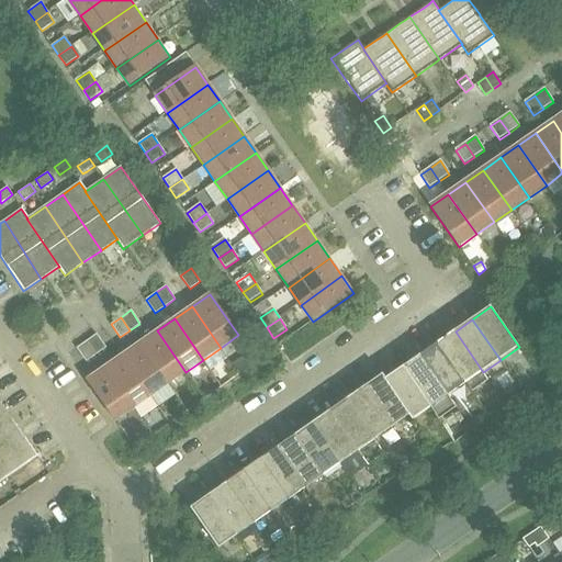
[(157,330),(139,343),(168,384),(186,372),(157,330)]
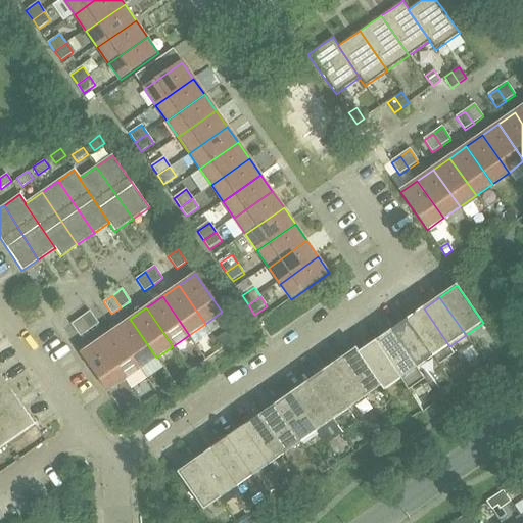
[(408,320),(433,358),(449,346),(424,308),(408,320)]
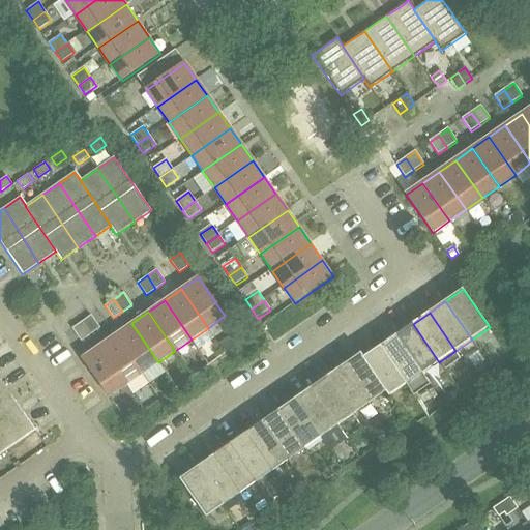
[(81,322),(90,334),(99,328),(90,315),(81,322)]
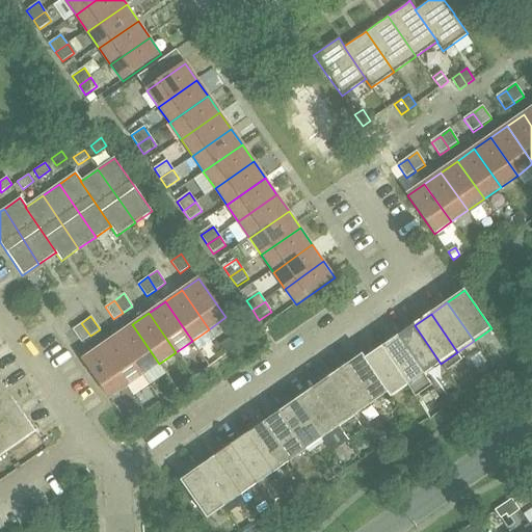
[(73,329),(81,342),(90,336),(81,323),(73,329)]
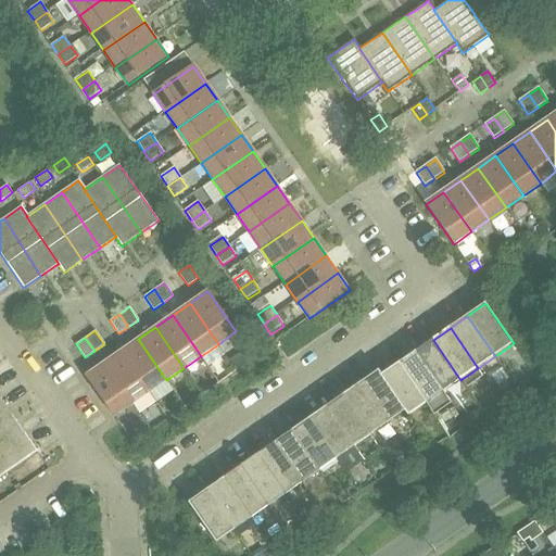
[(166,380),(138,339),(121,351),(149,392),(166,380)]
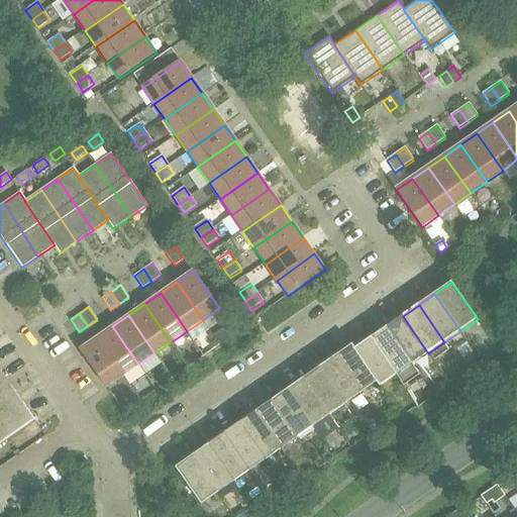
[(387,327),(413,365),(428,353),(403,316),(387,327)]
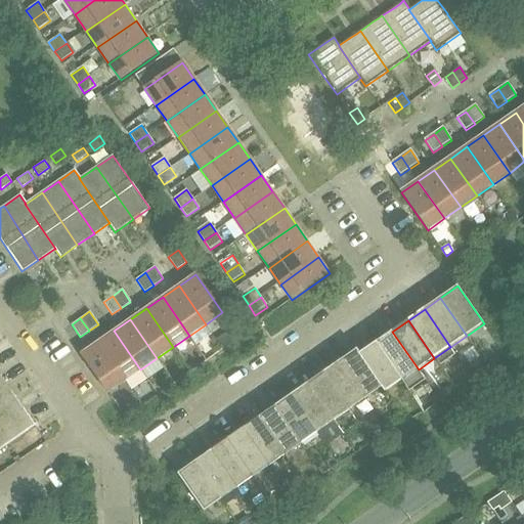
[(140,369),(114,331),(97,342),(124,381),(140,369)]
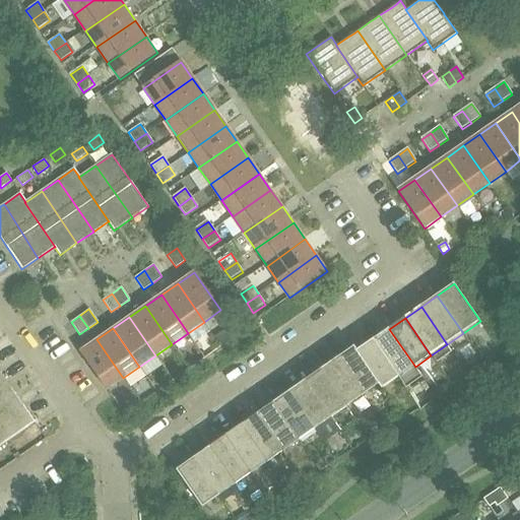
[(373,340),(399,378),(415,367),(389,329),(373,340)]
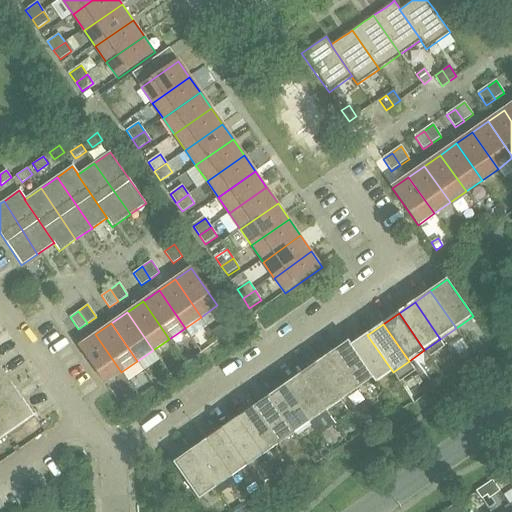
[(95,334),(78,346),(104,384),(121,372),(95,334)]
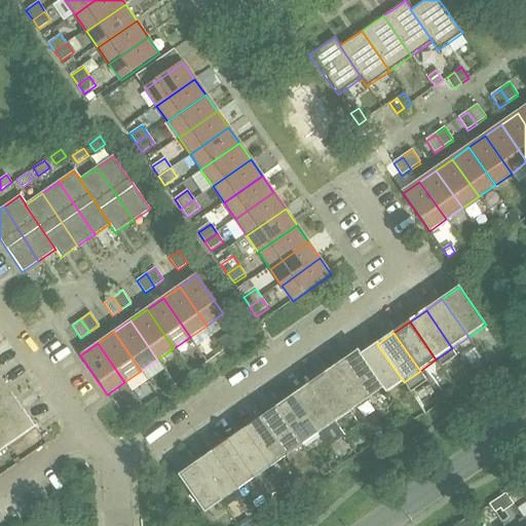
[(377,344),(362,354),(361,355),(387,393),(404,382),(377,344)]
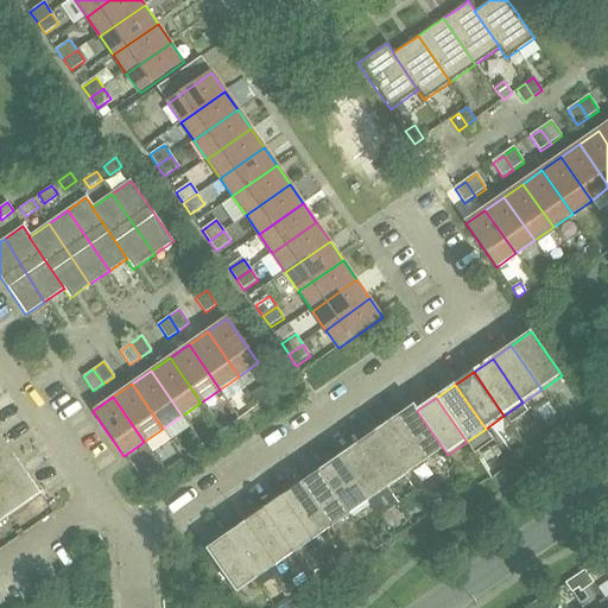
[(393,418),(425,463),(443,450),(447,455),(448,455),(417,411),(418,410),(415,405),(393,418)]
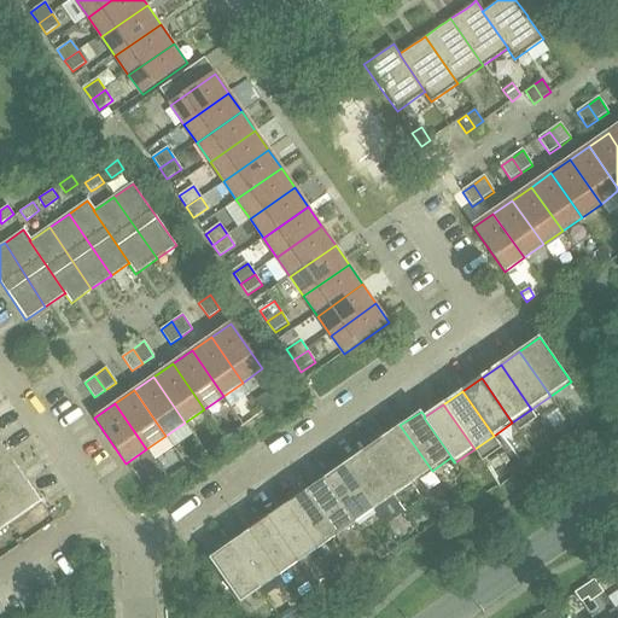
[(432,471),(400,425),(382,438),(413,484),(432,471)]
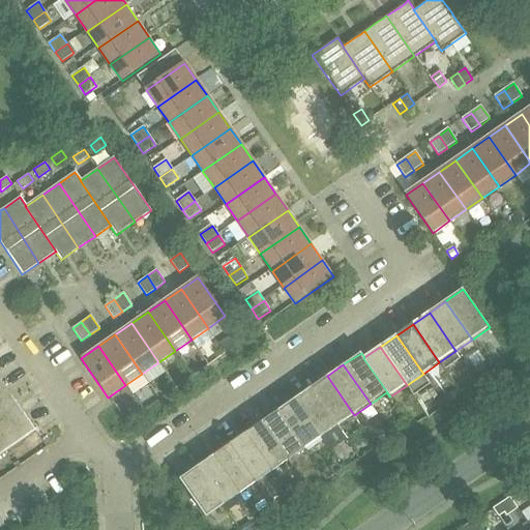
[(311,387),(337,427),(354,415),(327,376),(311,387)]
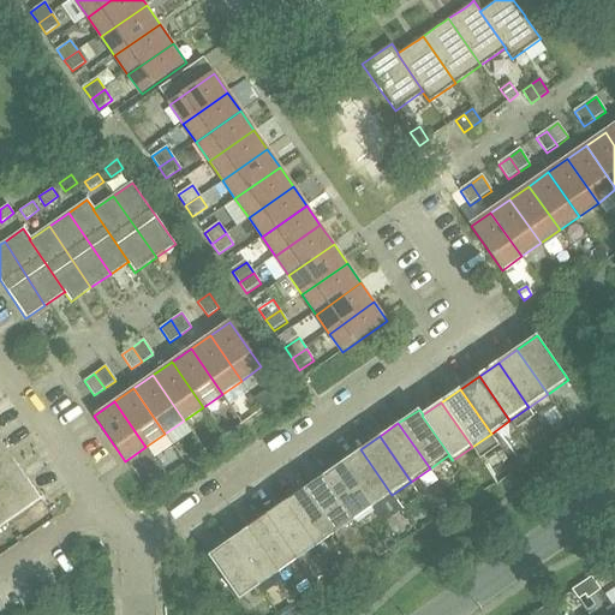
[(0,445),(0,471),(16,460),(4,443),(0,445)]
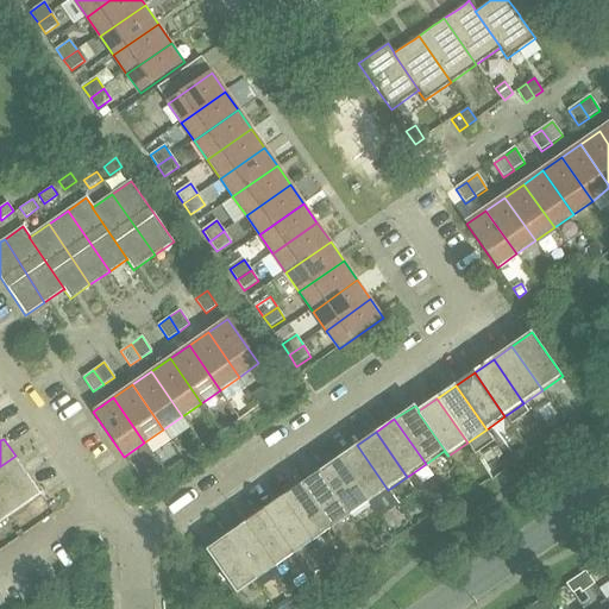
[(338,458),(369,503),(388,490),(357,445),(338,458)]
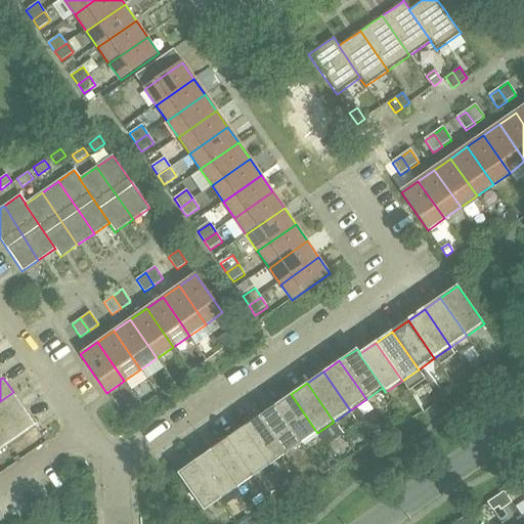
[(0,401),(0,426),(25,409),(13,392),(0,401)]
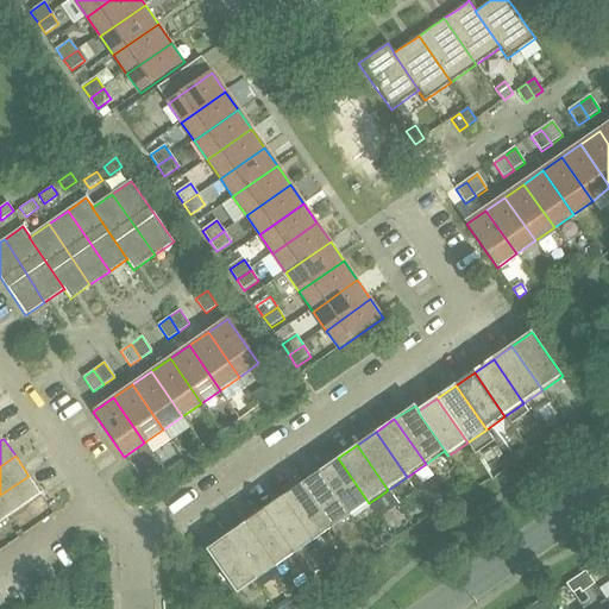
[(369,503),(338,458),(319,471),(350,516),(369,503)]
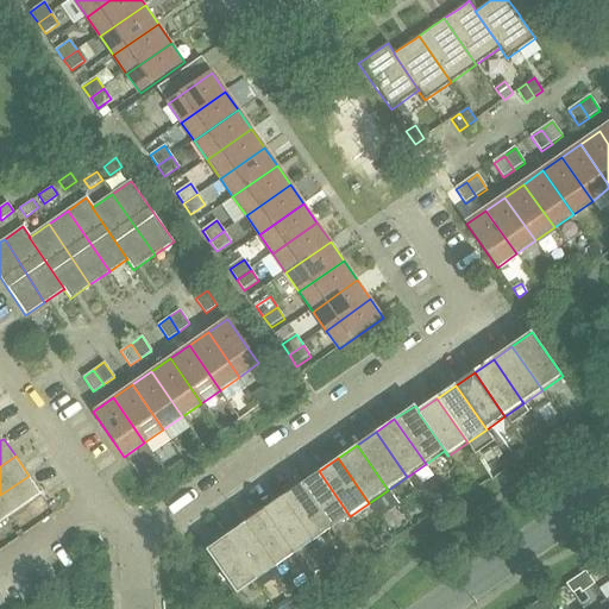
[(301,484),(332,529),(350,516),(319,471),(301,484)]
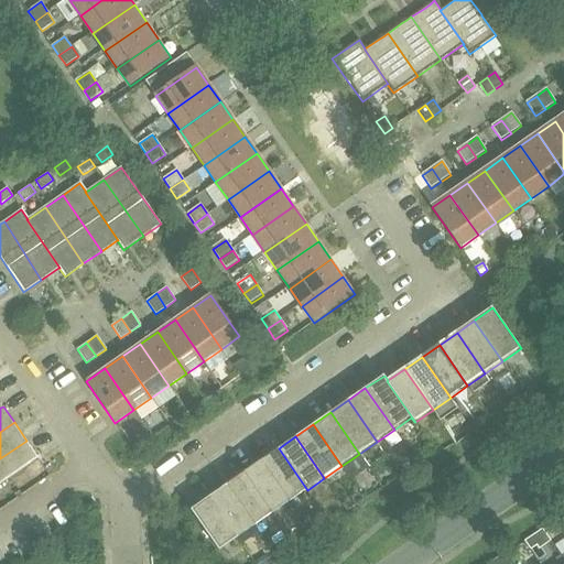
[(0,486),(40,458),(26,441),(0,458),(0,486)]
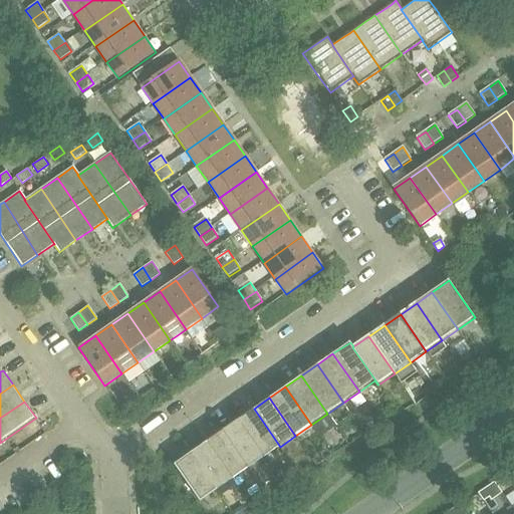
[(238,420),(264,458),(280,447),(254,409),(238,420)]
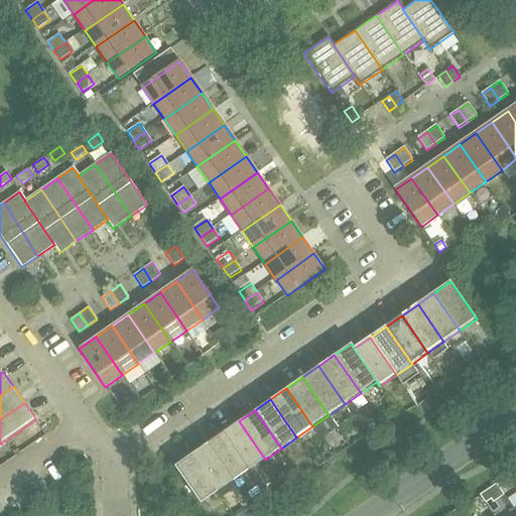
[(239,421),(223,432),(249,471),(265,460),(239,421)]
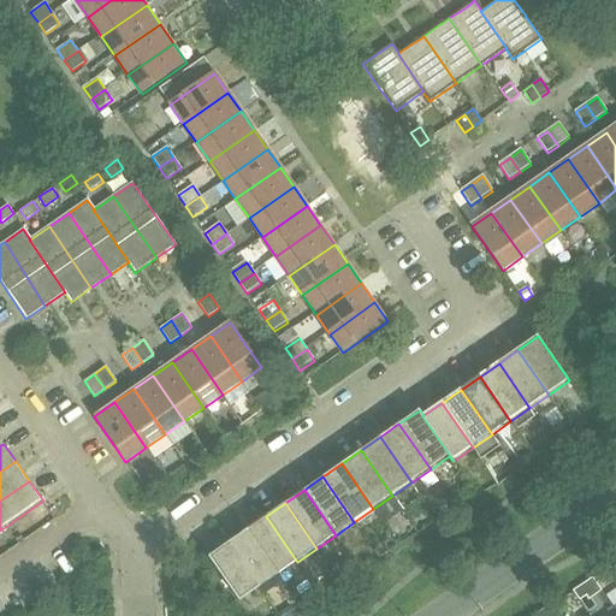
[(247,529),(278,575),(297,562),(266,516),(247,529)]
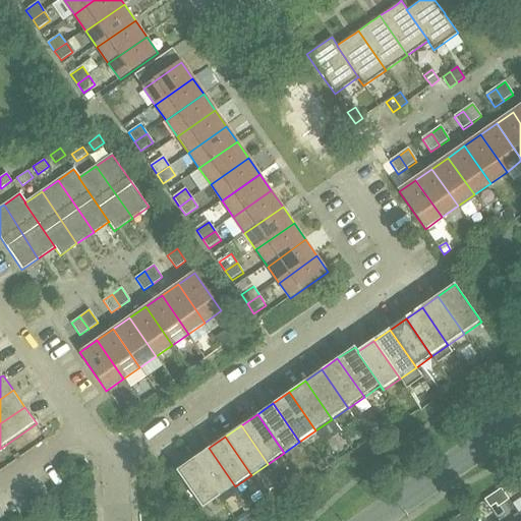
[(209,448),(192,459),(219,497),(235,486),(209,448)]
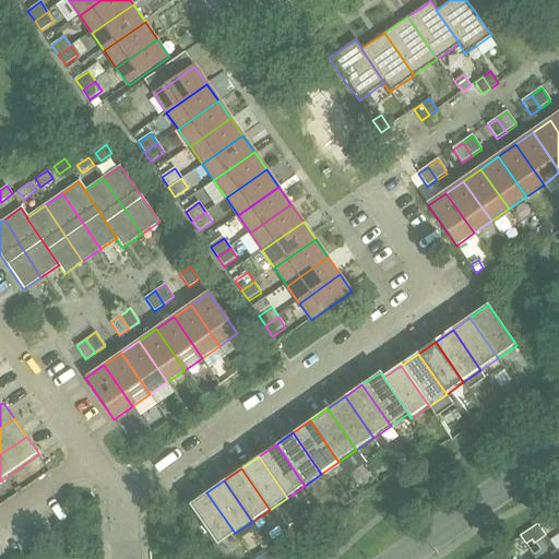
[(235,533),(206,492),(189,506),(217,546),(235,533)]
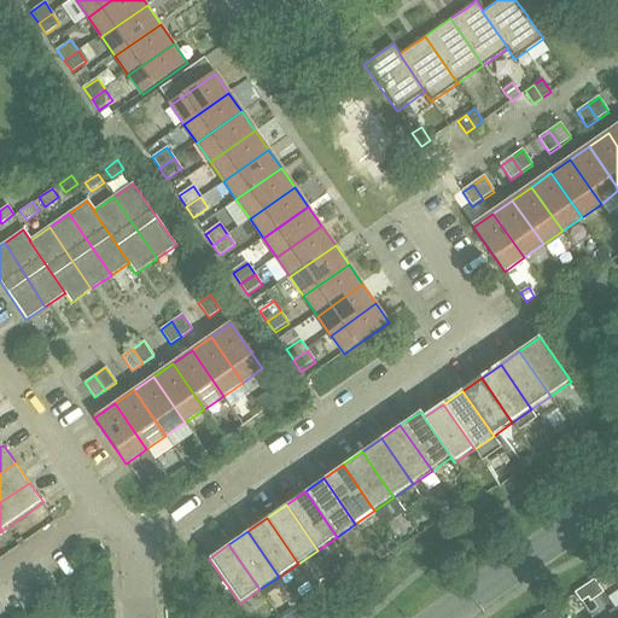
[(595,579),(576,594),(582,604),(589,599),(592,602),(604,594),(595,579)]
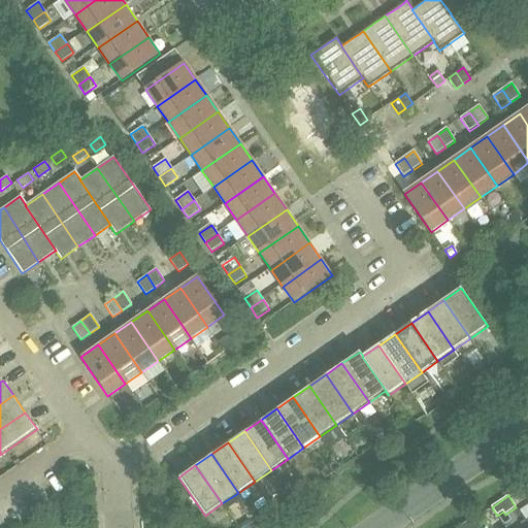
[(474,519),(461,527),(480,527),(481,527),(474,519)]
